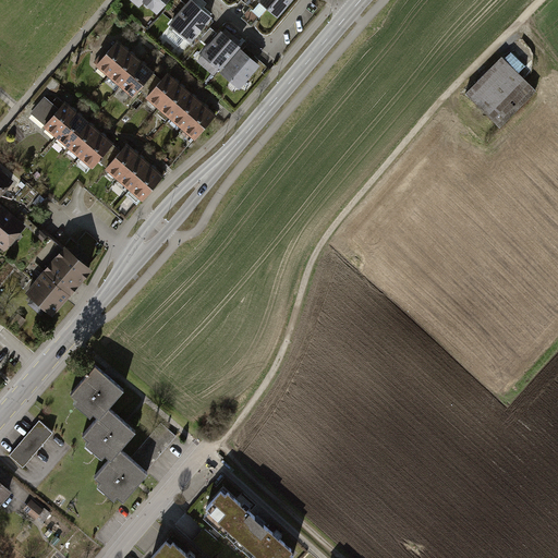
[(169,0),(130,0),(140,8),(143,2),(157,14),(169,0)]
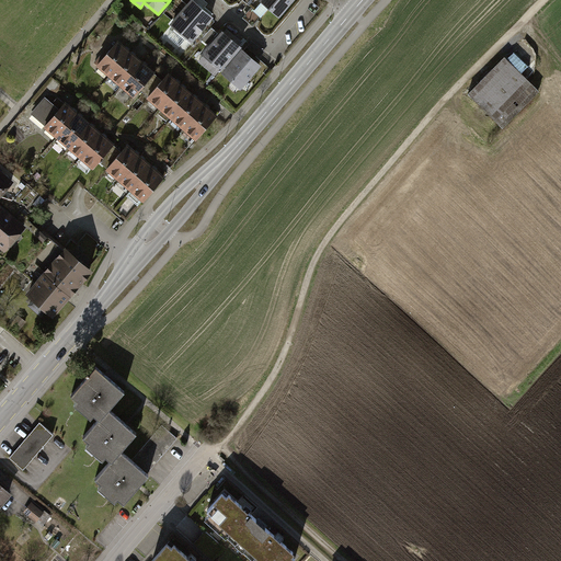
[(215,16),(194,0),(190,0),(170,24),(192,43),(215,16)]
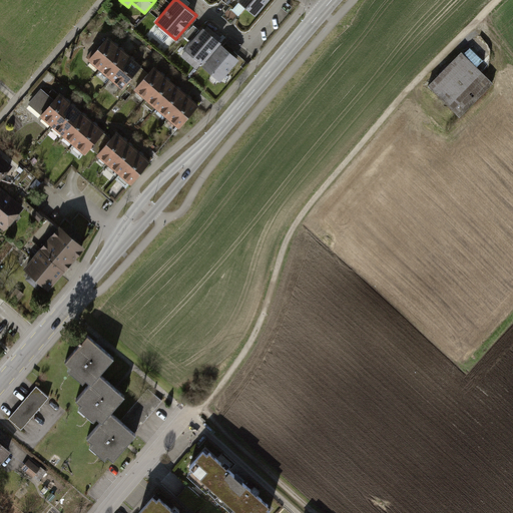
[(270,0),(237,0),(255,16),(270,0)]
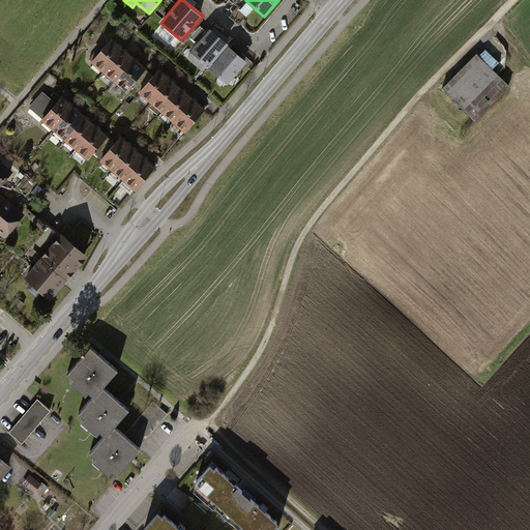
[(230,45),(211,28),(192,51),(210,67),(230,45)]
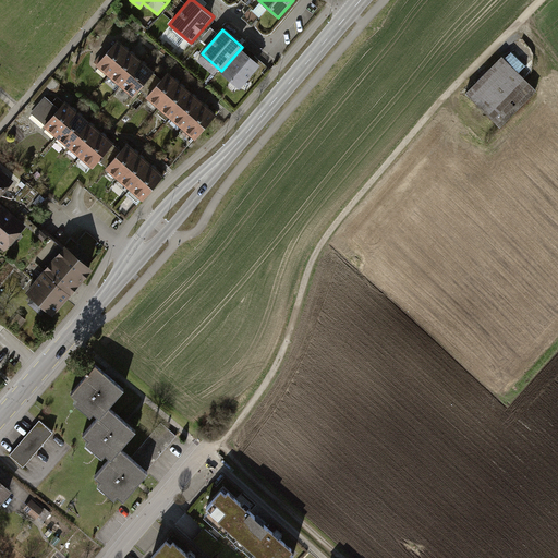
[(130,50),(118,39),(96,65),(108,75),(130,50)]
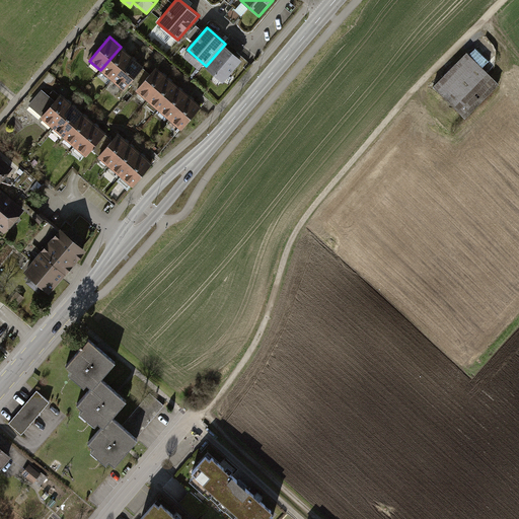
[(242,61),(224,45),(205,67),(223,83),(242,61)]
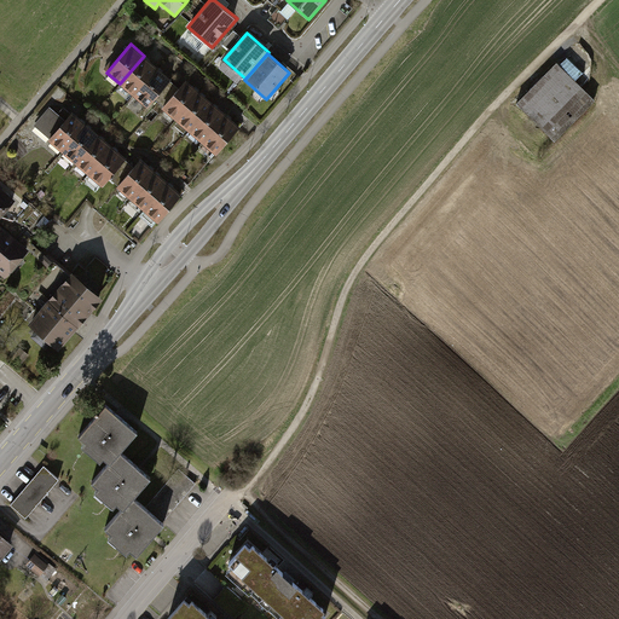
[(158,67),(144,56),(120,84),(134,96),(158,67)]
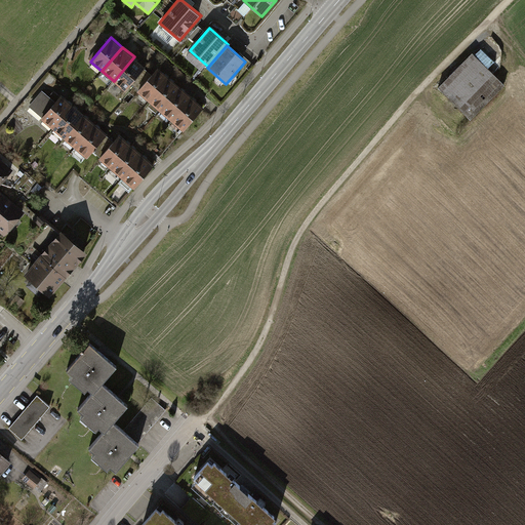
[(438,88),(471,120),(505,85),(472,53),(438,88)]
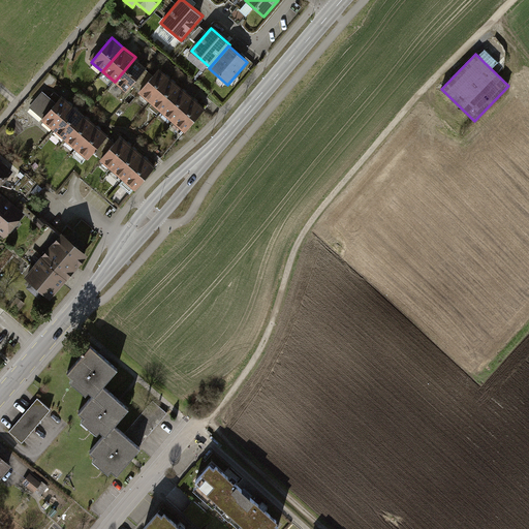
[(147,67),(135,57),(115,82),(126,92),(147,67)]
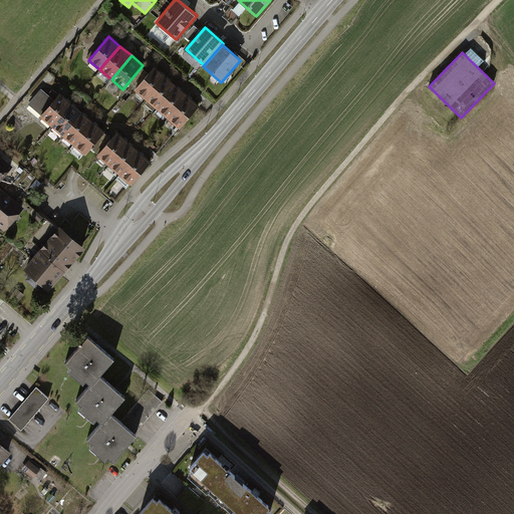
[(166,75),(155,66),(135,89),(146,99),(166,75)]
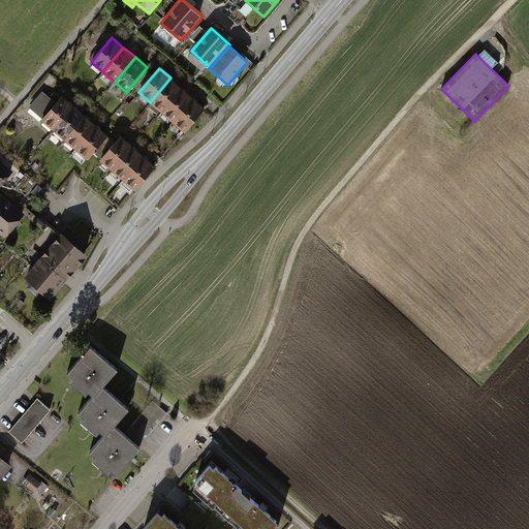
[(183,88),(170,78),(150,102),(161,113),(183,88)]
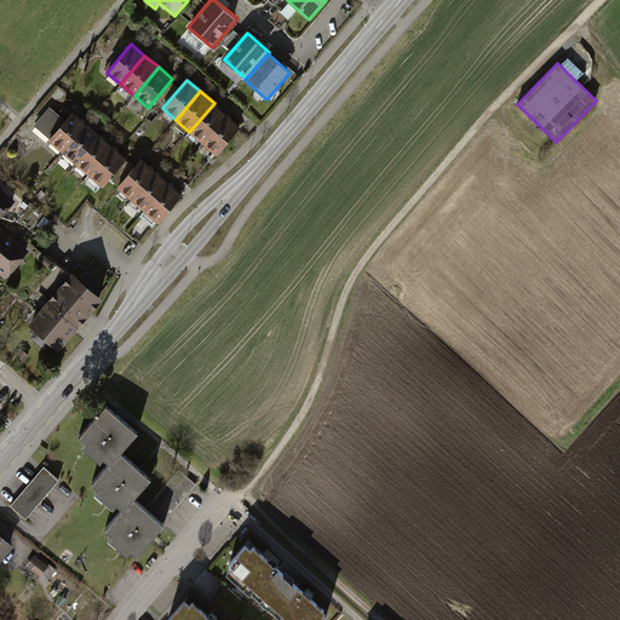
[(228,114),(214,103),(189,132),(204,143),(228,114)]
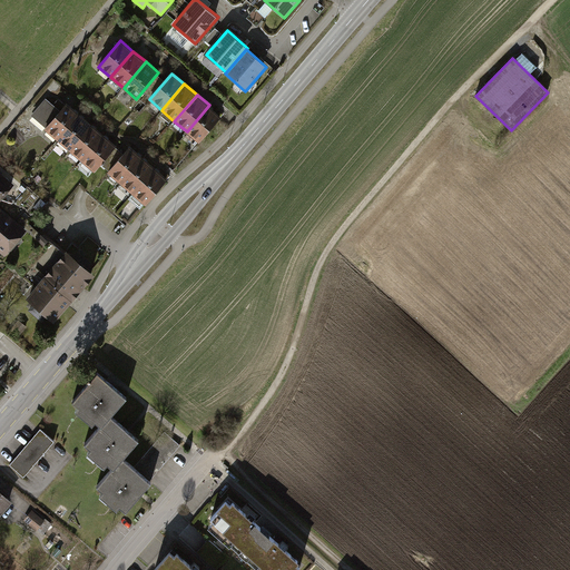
[(31,116),(46,127),(65,105),(58,99),(53,105),(46,98),(31,116)]
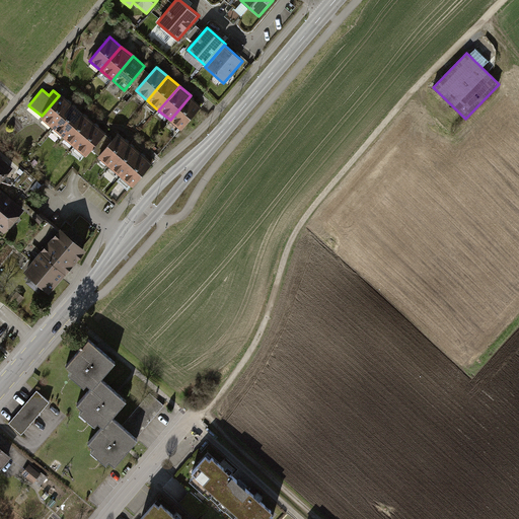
[(72,103),(61,93),(59,95),(42,116),(41,118),(52,127),(72,103)]
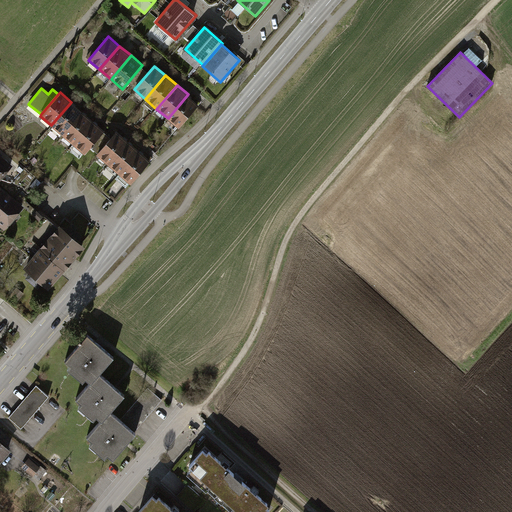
[(199,104),(188,94),(168,118),(179,128),(199,104)]
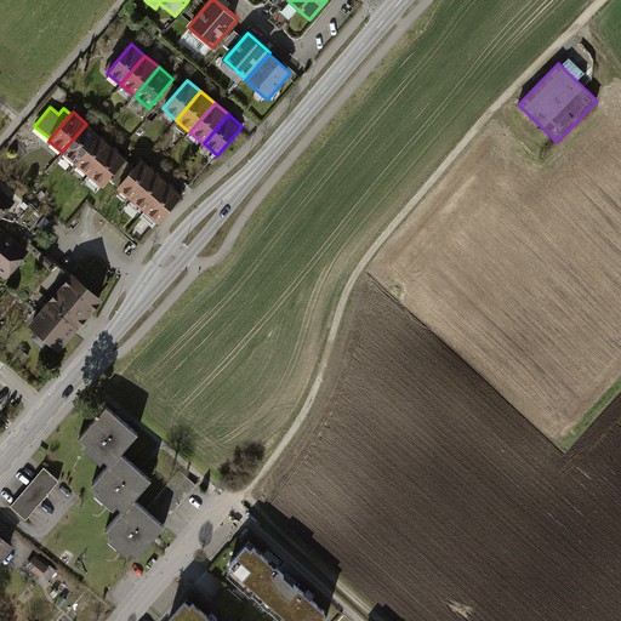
[(100,136),(86,124),(62,152),(75,164),(100,136)]
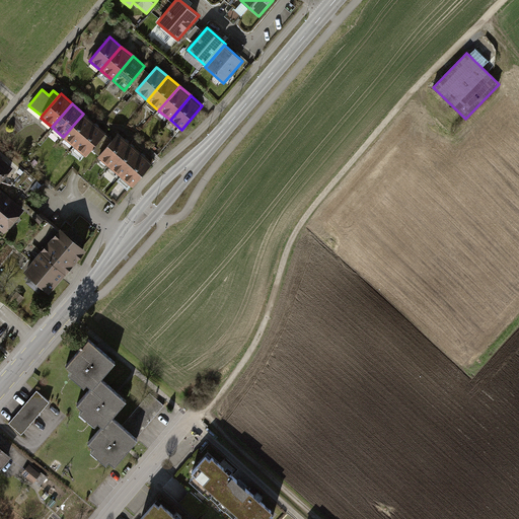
[(95,123),(83,114),(63,137),(75,147),(95,123)]
